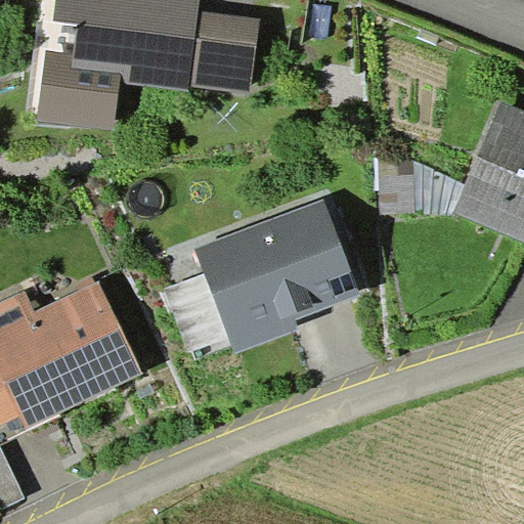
[(201,0),(56,0),(54,19),(78,24),(74,54),(46,50),(38,120),(115,130),(121,82),(189,91),(189,87),(200,10),(201,0)]
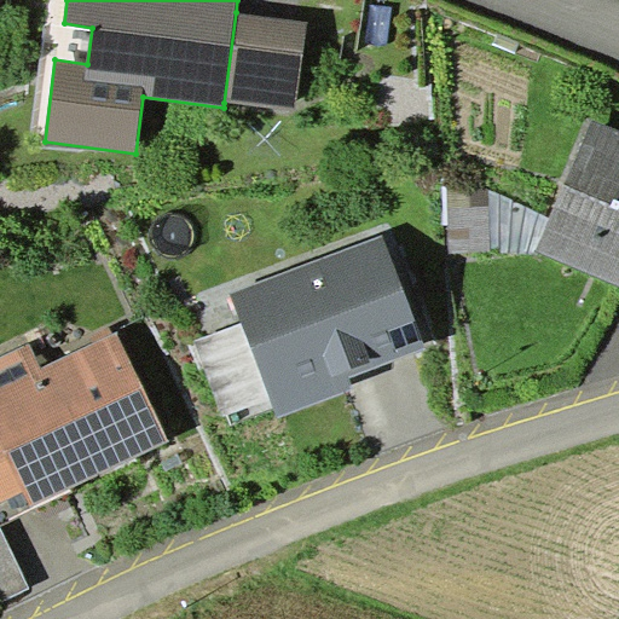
[(308,22),(236,12),(224,103),(296,113),(308,22)]
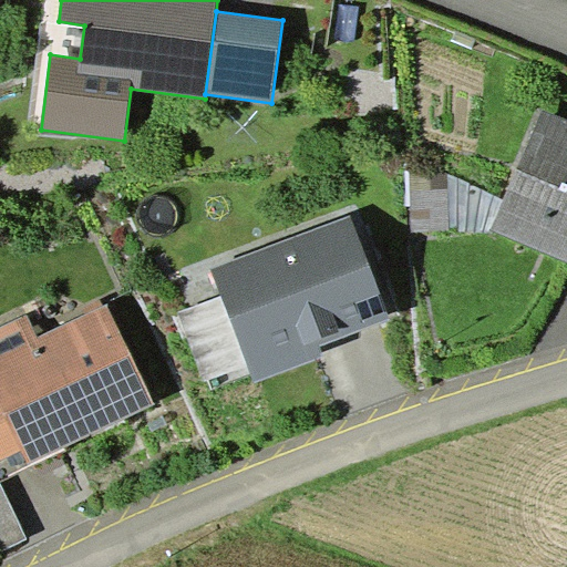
[(566,120),(544,110),(491,230),(566,263),(566,120)]
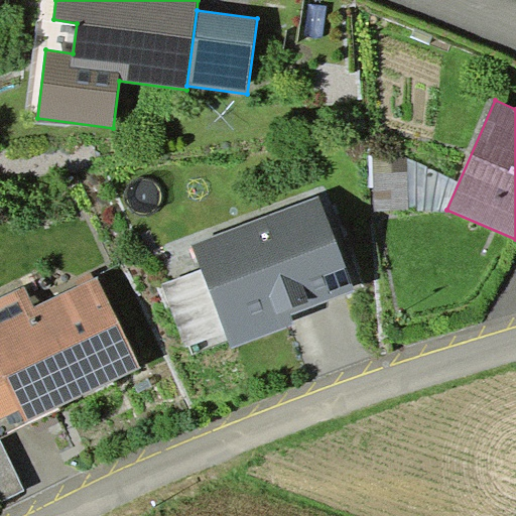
[(373,149),(374,211),(409,210),(407,148),(373,149)]
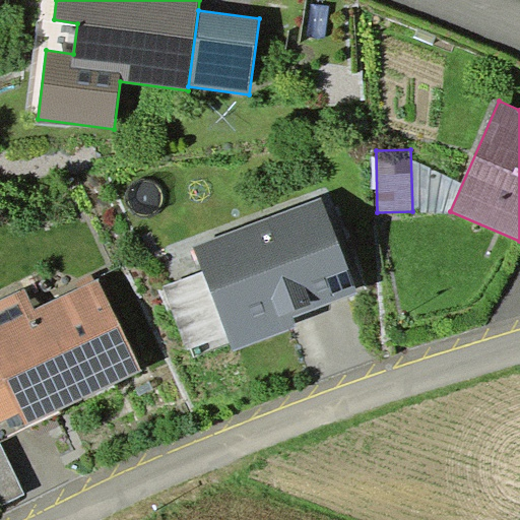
[(322,197),(194,245),(205,271),(228,335),(234,350),(297,327),(293,316),(358,293),(322,197)]
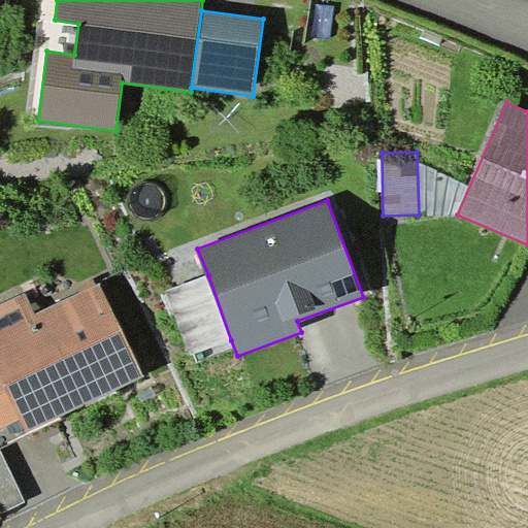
[(189,355),(231,340),(208,275),(166,290),(189,355)]
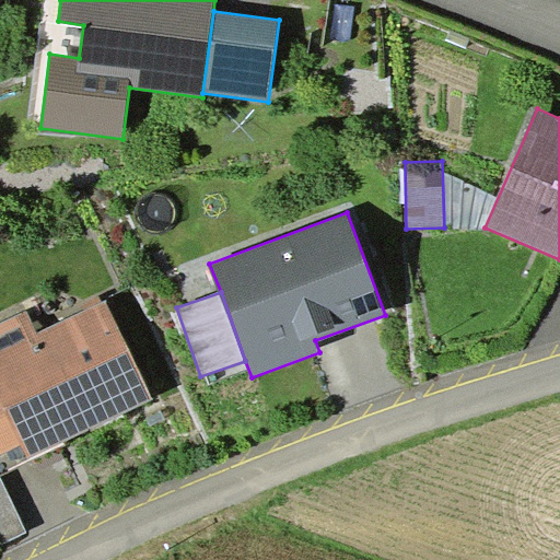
[(26,312),(0,324),(0,454),(23,443),(31,458),(152,399),(104,301),(37,334),(26,312)]
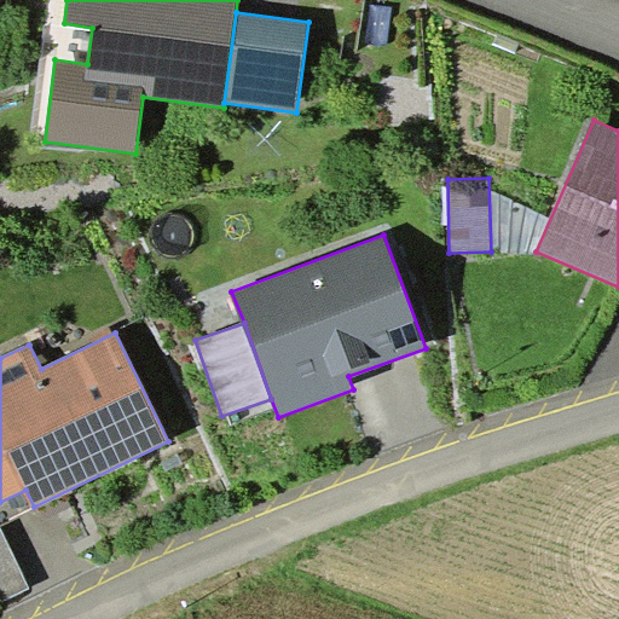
All buildings are outlined.
